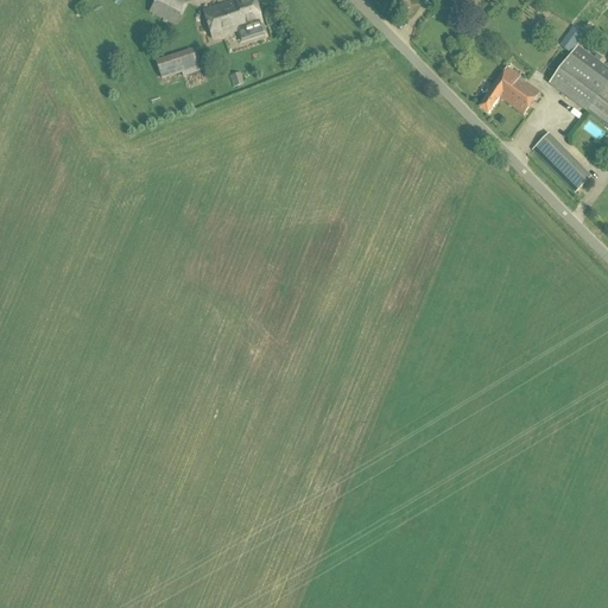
[(189,0),(154,0),(149,13),(176,27),(189,0)]
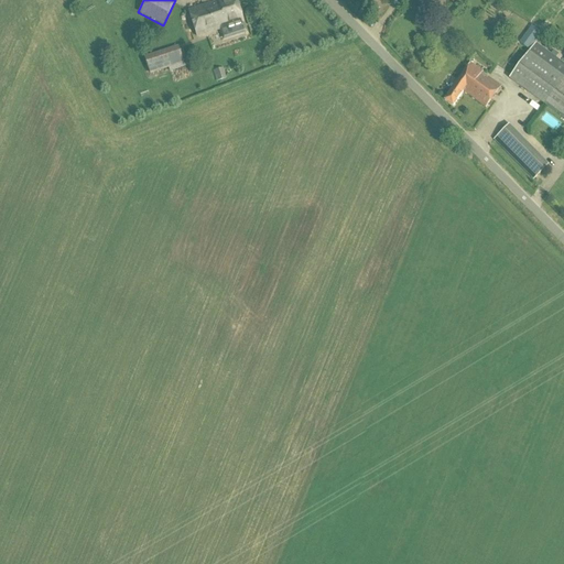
[(235,0),(228,0),(218,3),(217,1),(188,10),(197,38),(227,28),(225,23),(241,19),(235,0)]
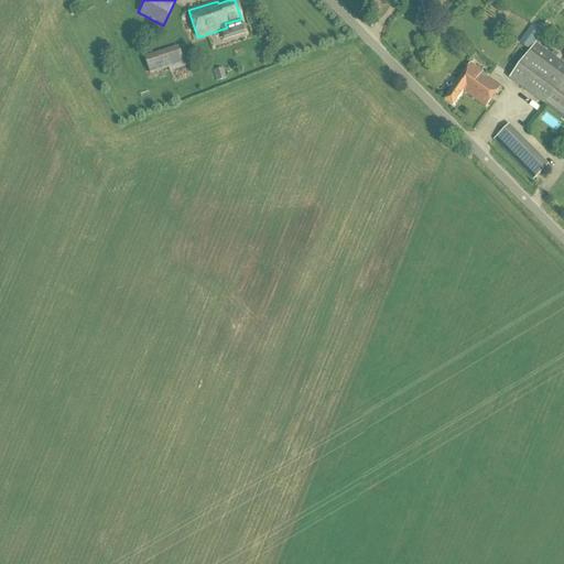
[(416,0),(432,9),(437,0),(416,0)]
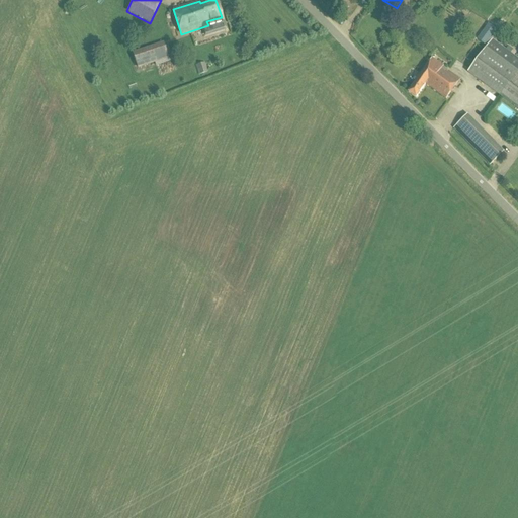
[(482,34),(489,39),(495,30),(489,25),(482,34)]
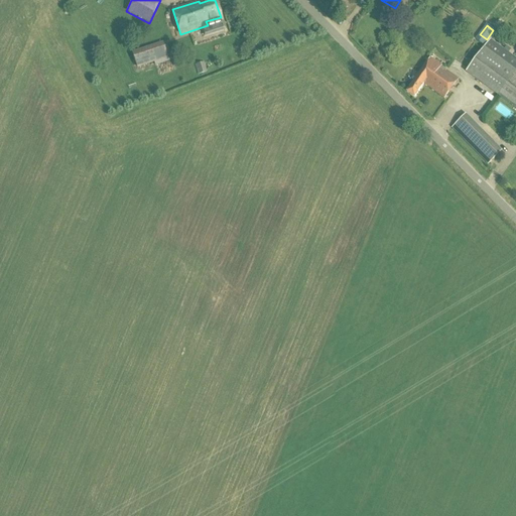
[(515,57),(491,39),(485,47),(467,73),(515,109),(515,57)]
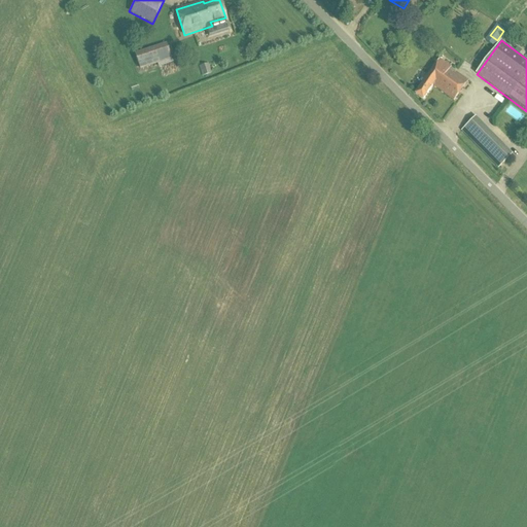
[(172,60),(168,44),(135,56),(139,70),(172,60)]
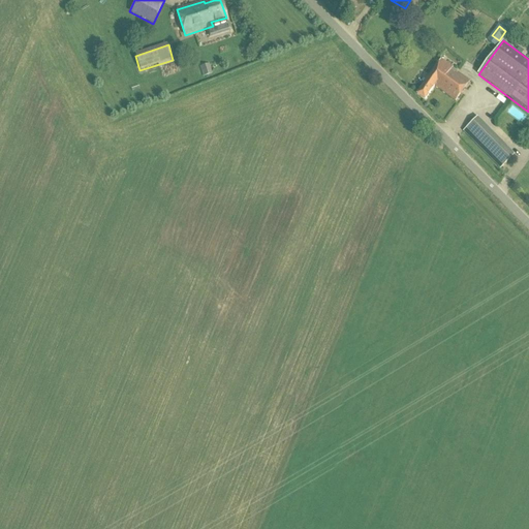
[(442,60),(431,75),(417,94),(425,100),(435,86),(456,101),(470,82),(453,68),(453,67),(442,60)]
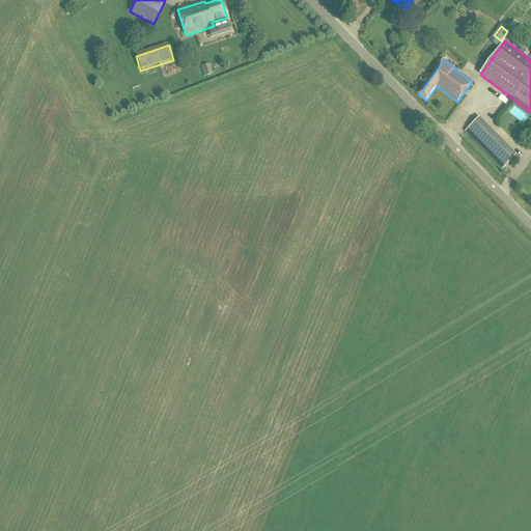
[(213,74),(210,64),(201,67),(204,77),(213,74)]
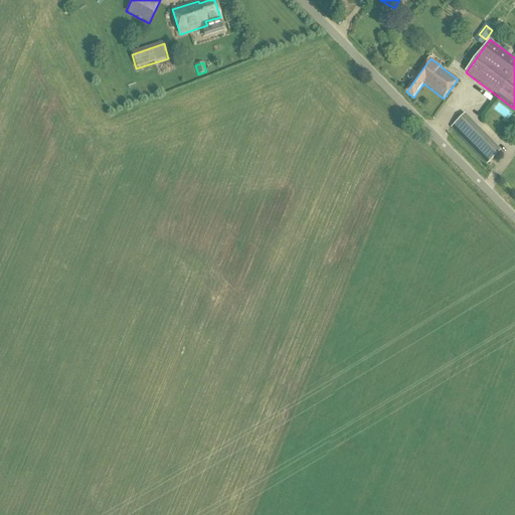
[(510,119),(514,114),(503,105),(499,110),(510,119)]
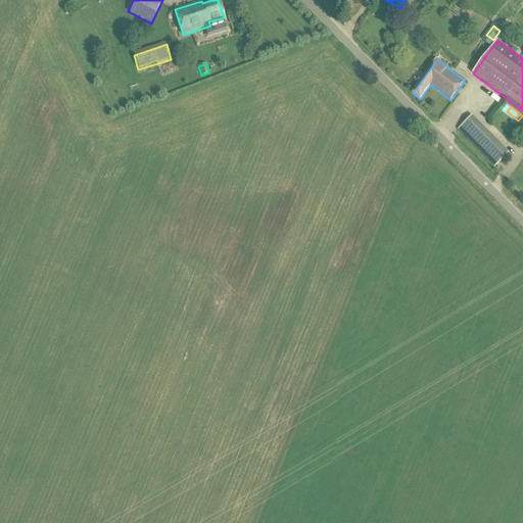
[(473,115),(459,130),(494,167),(510,152),(473,115)]
